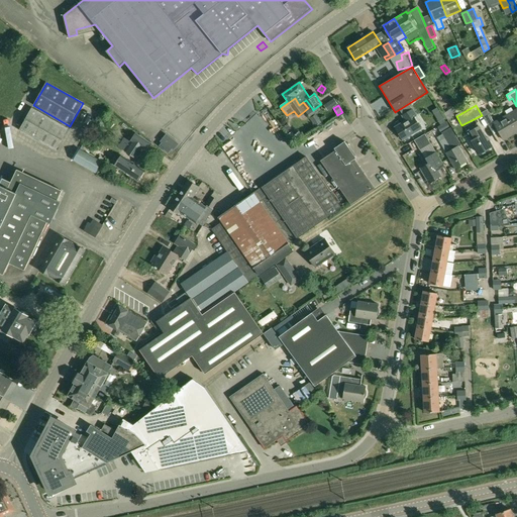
[(306,112),(310,118),(321,110),(318,106),(313,110),(312,108),(306,112)]
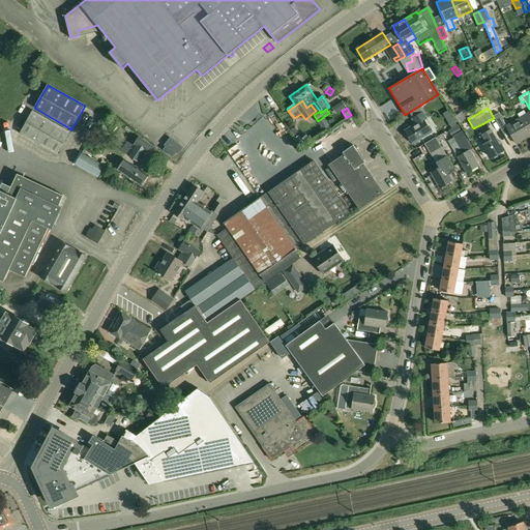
[(20,134),(57,154),(69,131),(32,111),(20,134)]
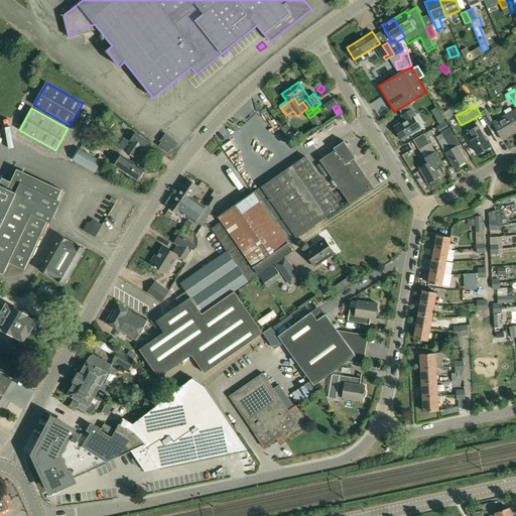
[(510,108),(504,111),(506,115),(505,115),(515,133),(515,132),(515,109),(512,112),(510,108)]
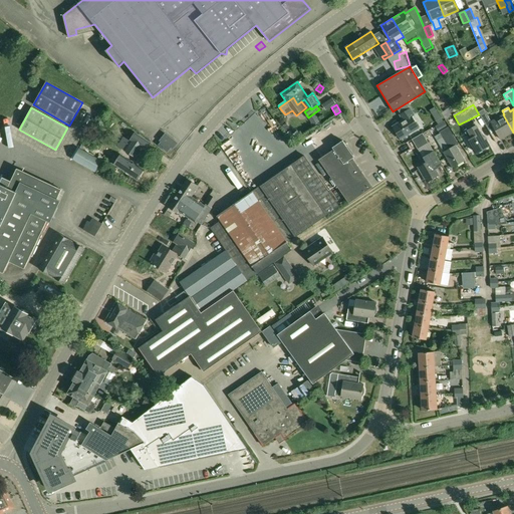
[(400,115),(404,121),(412,116),(414,114),(410,108),(400,115)]
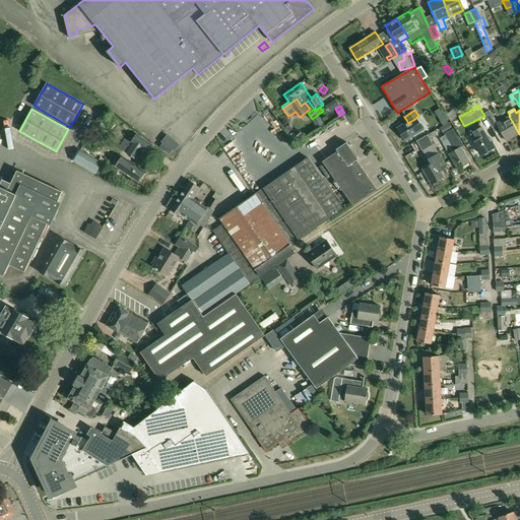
[(484,114),(483,114),(490,124),(496,121),(490,111),(489,111),(484,114)]
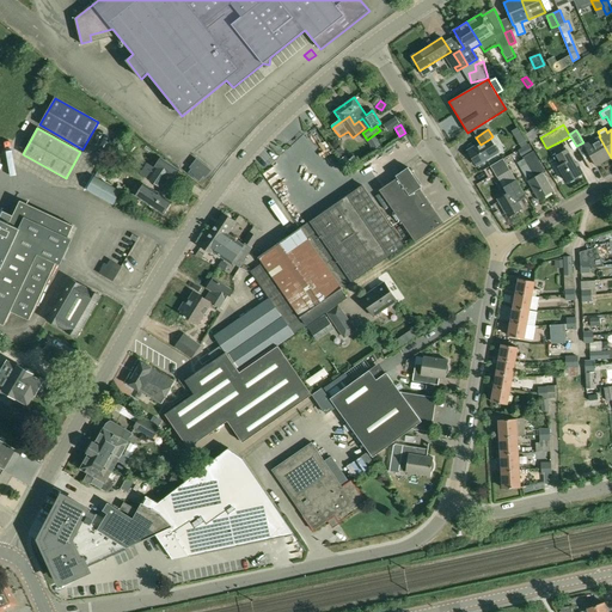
[(599,136),(585,146),(597,166),(611,158),(599,136)]
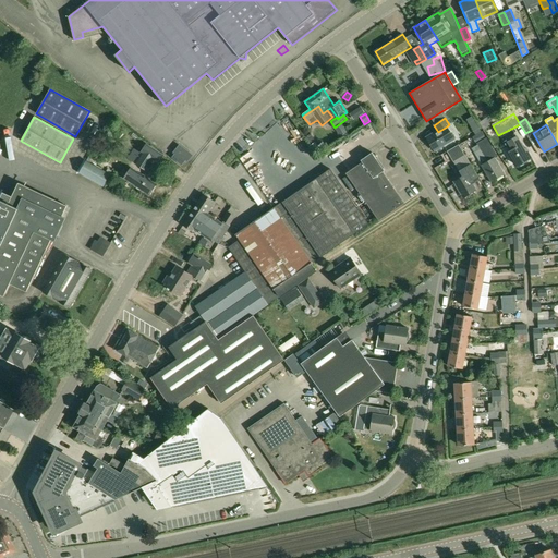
[(447,126),(438,132),(426,138),(434,150),(455,138),(447,126)]
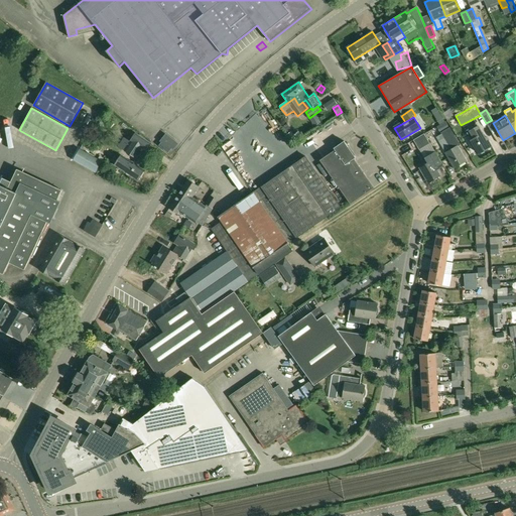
[(444,121),(437,126),(440,132),(448,128),(444,121)]
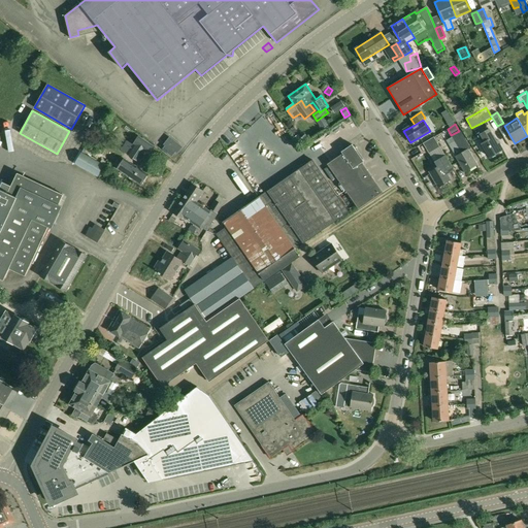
[(459,131),(451,135),(461,154),(456,157),(465,172),(476,165),(468,150),(470,147),(460,130),(459,131)]
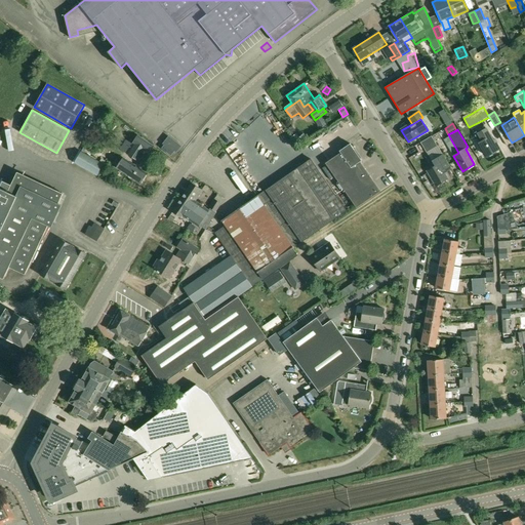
[(484,139),(479,143),(487,157),(500,150),(494,139),(493,140),(491,135),(490,136),(486,129),(480,132),(484,139)]
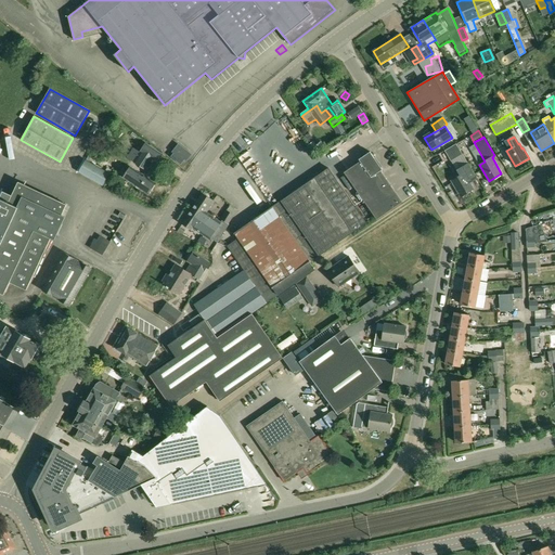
[(308,146),(313,153),(319,150),(313,142),(308,146)]
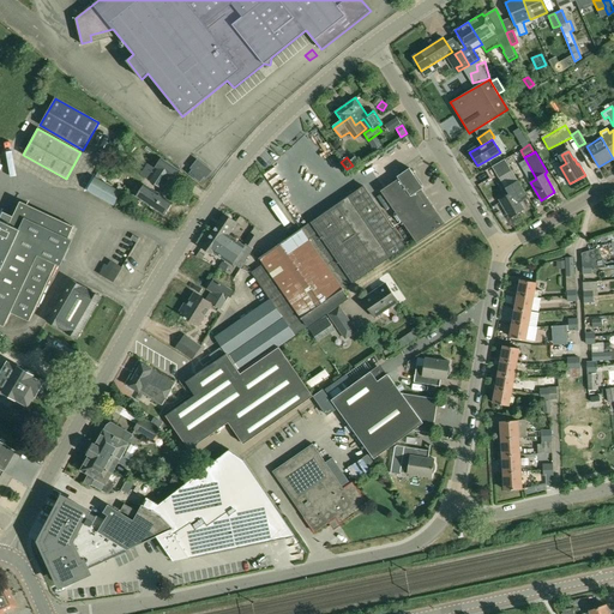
[(149,179),(162,188),(169,178),(173,180),(180,170),(161,158),(149,179)]
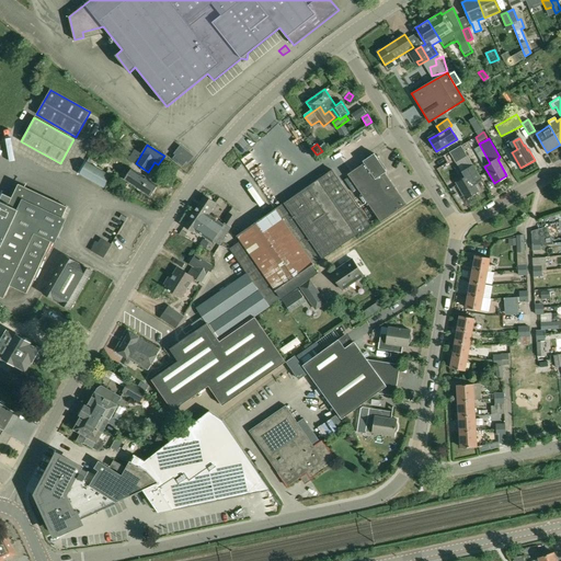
[(174,153),(170,159),(181,167),(185,160),(187,162),(193,156),(179,145),(172,152),(174,153)]
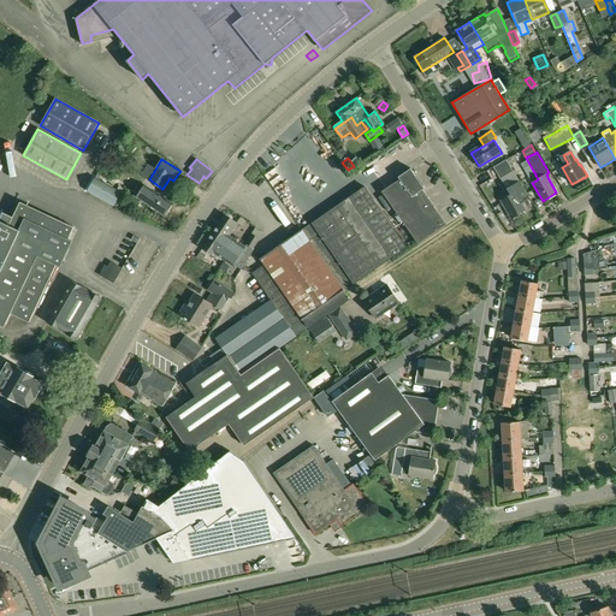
[(493,167),(501,178),(513,172),(507,160),(493,167)]
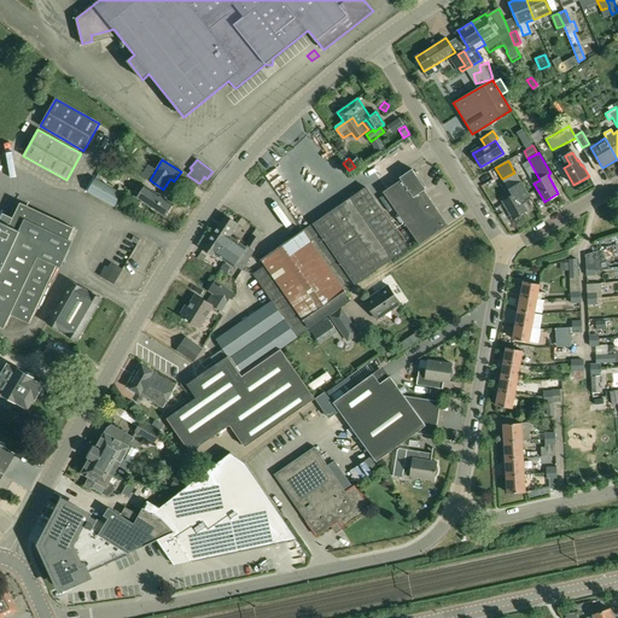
[(127,185),(118,180),(115,178),(100,169),(95,178),(87,192),(115,208),(127,185)]
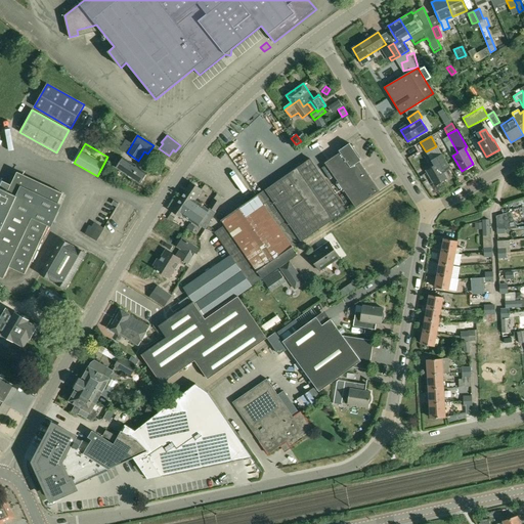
[(326,157),(322,160),(324,163),(355,208),(380,190),(360,162),(361,161),(350,143),(339,150),(340,153),(330,160),(326,157)]
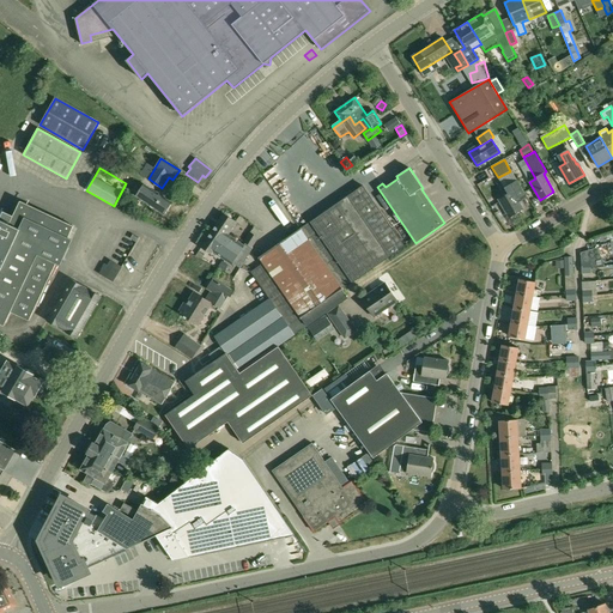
[(508,194),(498,200),(509,218),(523,210),(517,199),(525,194),(516,181),(504,188),(508,194)]
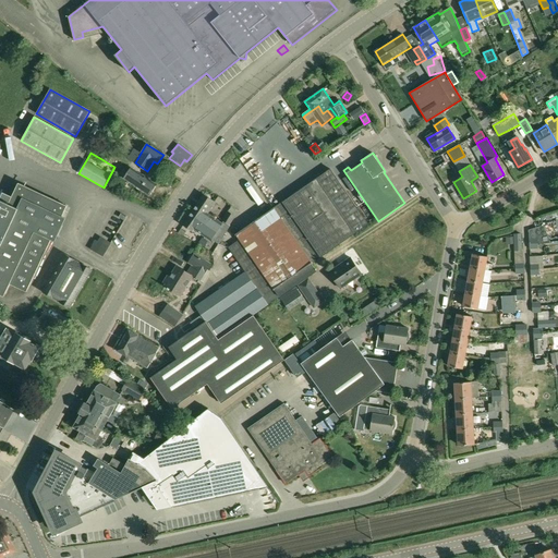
[(122,170),(119,174),(124,179),(149,194),(156,184),(131,168),(128,173),(122,170)]
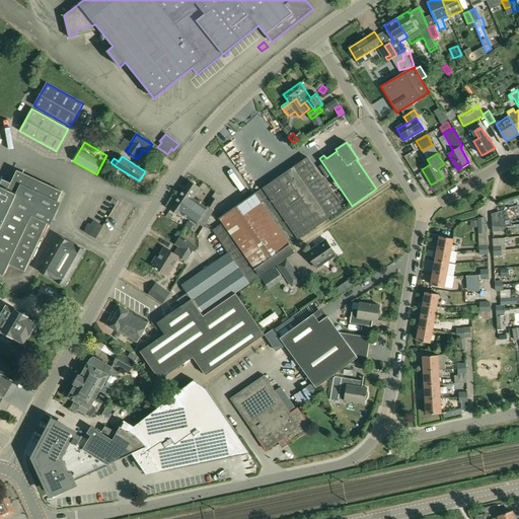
[(165,334),(140,351),(160,379),(193,357),(206,375),(265,335),(261,329),(257,324),(236,293),(261,276),(274,267),(277,265),(286,258),(295,252),(290,245),(329,218),(343,209),(307,157),(220,218),(223,223),(213,230),(222,243),(212,250),(219,260),(181,286),(188,293),(190,298),(192,299),(157,322),(165,334)]
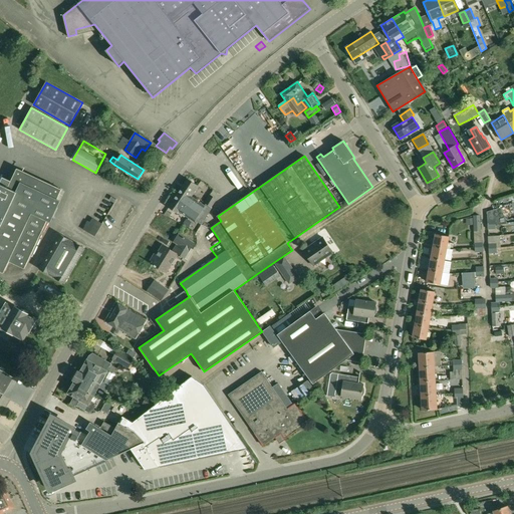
[(7,212),(26,173),(17,169),(8,188),(0,184),(0,271),(4,273),(9,261),(24,268),(43,230),(7,212)]
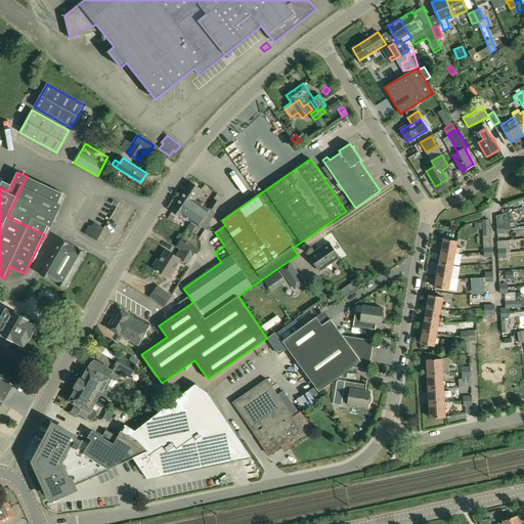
[(54,189),(27,176),(7,216),(44,234),(45,234),(55,213),(46,208),(54,189)]
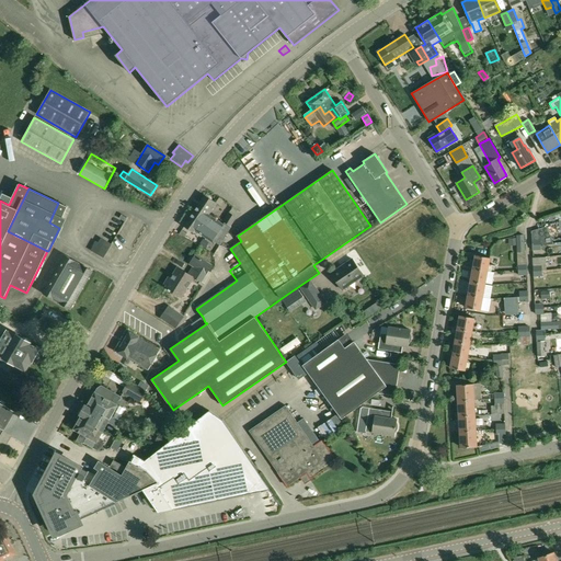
[(195,210),(204,216),(203,218),(205,220),(208,215),(209,215),(216,204),(205,196),(195,210)]
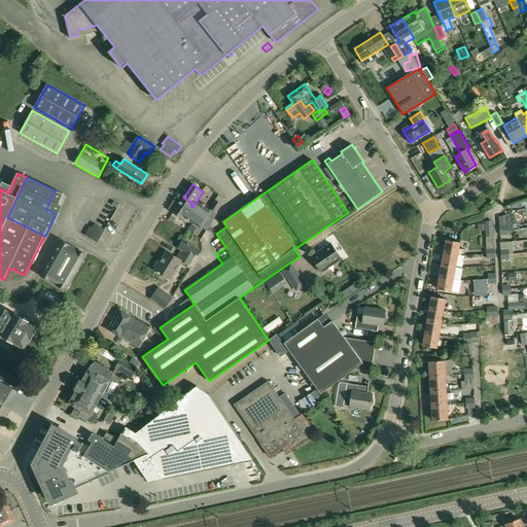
[(65,196),(55,190),(46,209),(56,214),(65,196)]
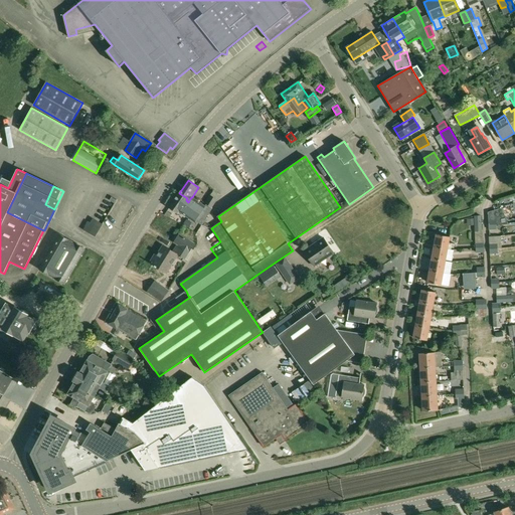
[(213,190),(210,195),(217,200),(220,195),(213,190)]
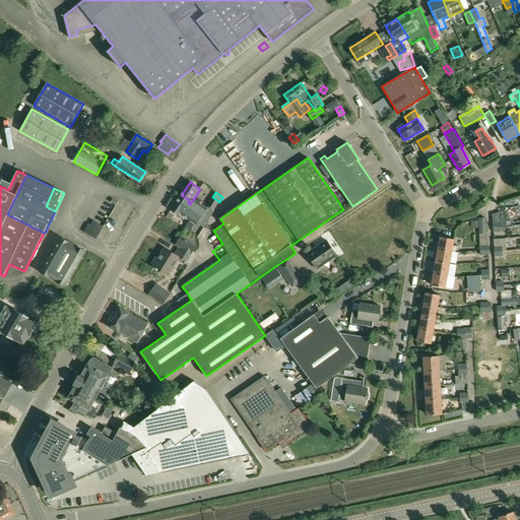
[(181,195),(171,210),(176,213),(175,216),(181,220),(184,215),(196,224),(197,223),(203,228),(213,212),(194,199),(193,199),(190,204),(188,202),(189,200),(181,195)]
